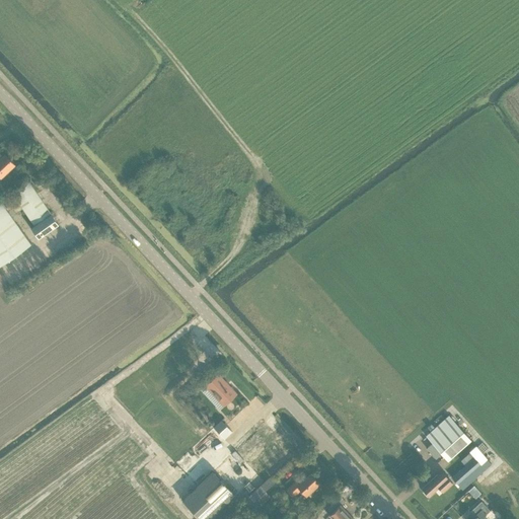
[(14,165),(4,154),(0,157),(0,176),(1,178),(14,165)]
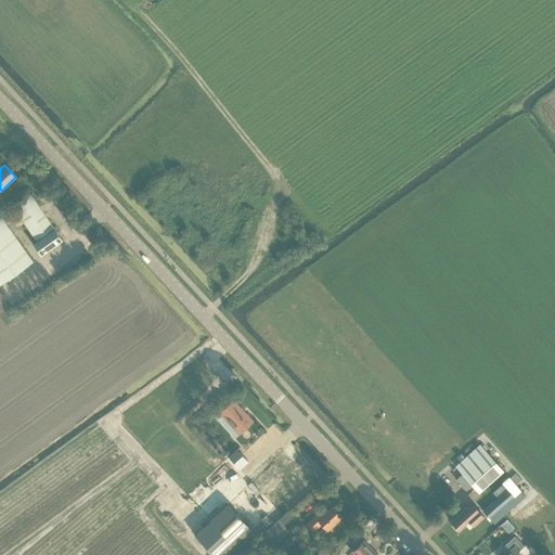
[(33,243),(39,252),(41,256),(63,241),(30,193),(12,206),(36,241),(33,243)]
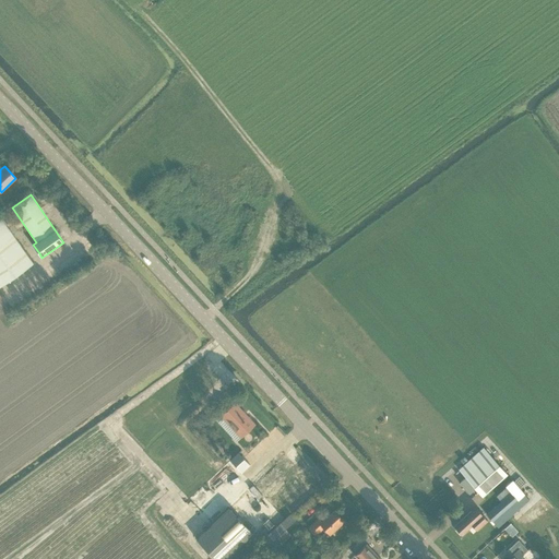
[(0,286),(34,263),(0,214),(0,286)]
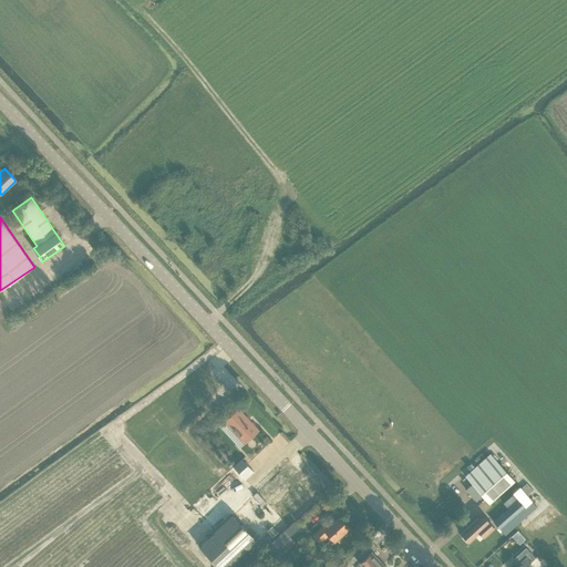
[(288,247),(302,235),(297,229),(284,241),(288,247)]
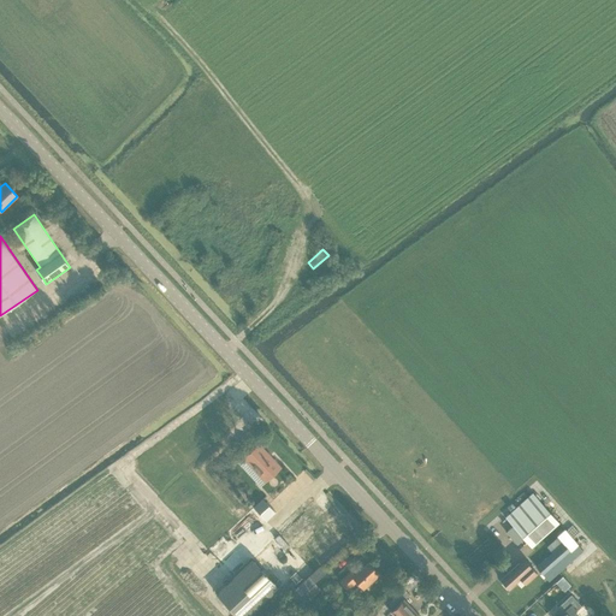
[(321,278),(337,266),(330,256),(314,268),(321,278)]
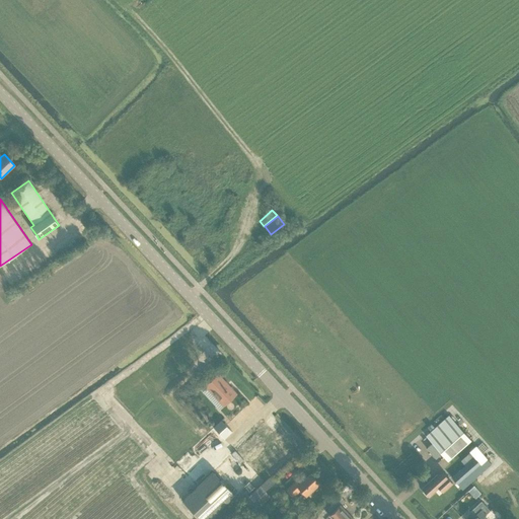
[(218,374),(205,386),(223,405),(236,394),(218,374)]
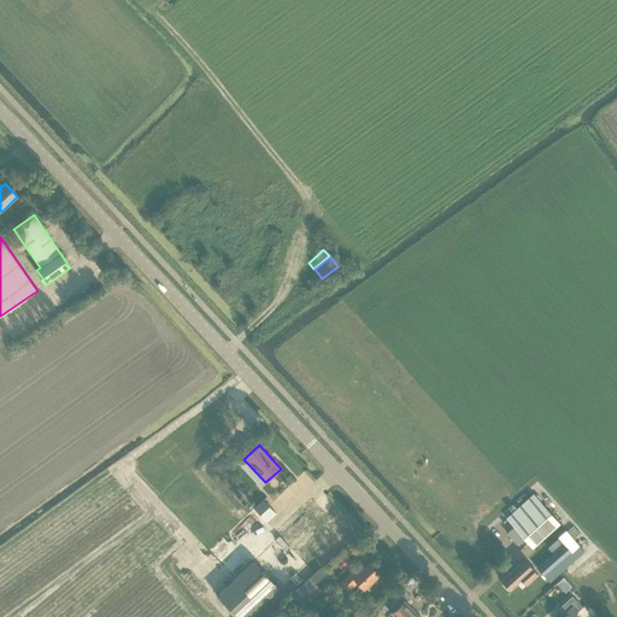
[(534,494),(506,518),(533,547),(560,523),(534,494)]
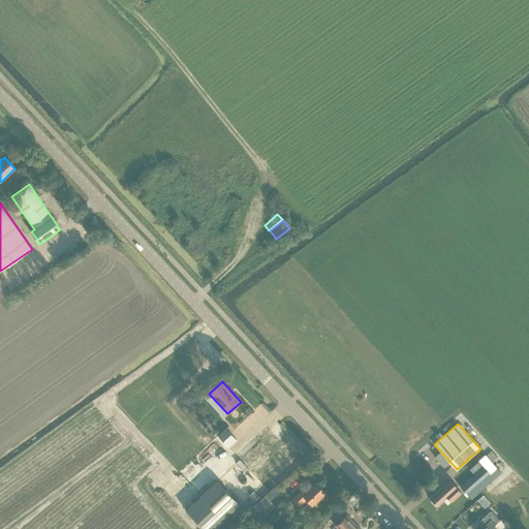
[(279,425),(274,428),(277,433),(282,430),(279,425)]
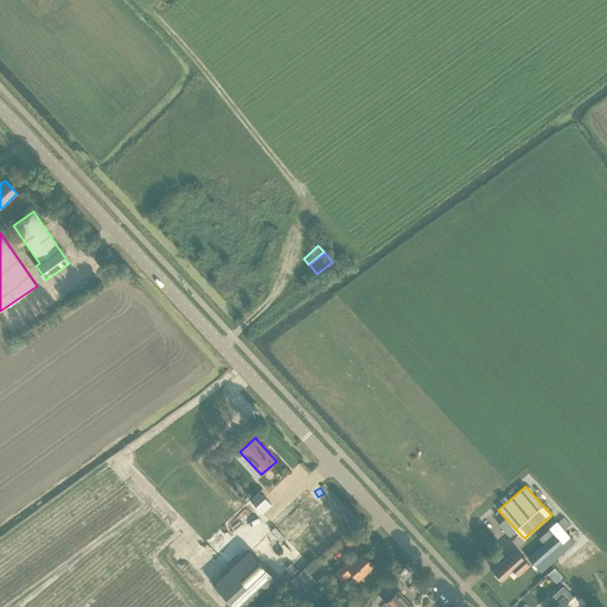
[(259,491),(250,498),(263,512),(272,505),(259,491)]
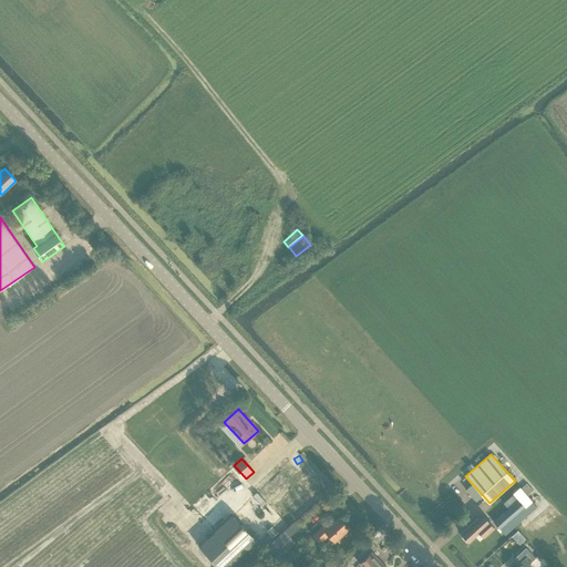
[(286,464),(271,478),(278,485),(274,490),(282,500),(287,495),(295,502),(296,501),(301,507),(313,496),(307,491),(309,488),(302,482),(303,480),(295,471),(294,472),(286,464)]
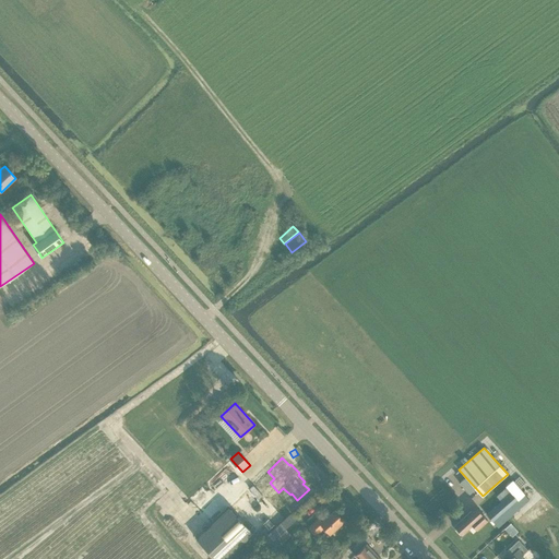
[(485,516),(476,507),(454,526),(462,535),(473,525),(477,530),(488,520),(496,530),(530,499),(512,480),(506,486),(507,487),(497,496),(501,501),(485,516)]
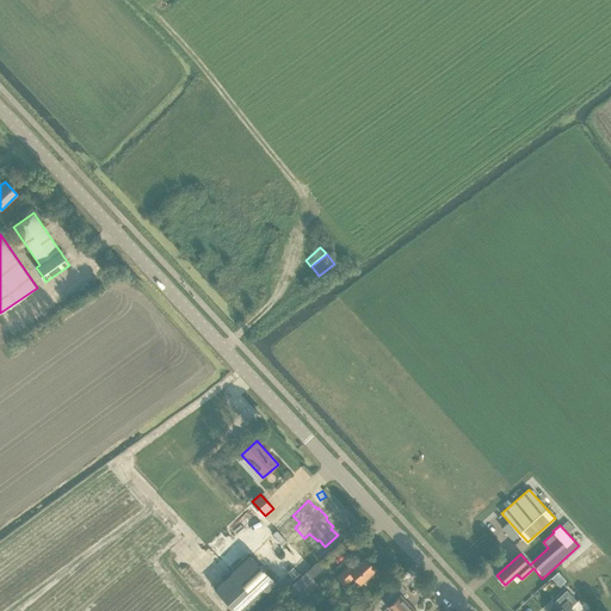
[(297,544),(278,567),(288,575),(307,553),(297,544)]
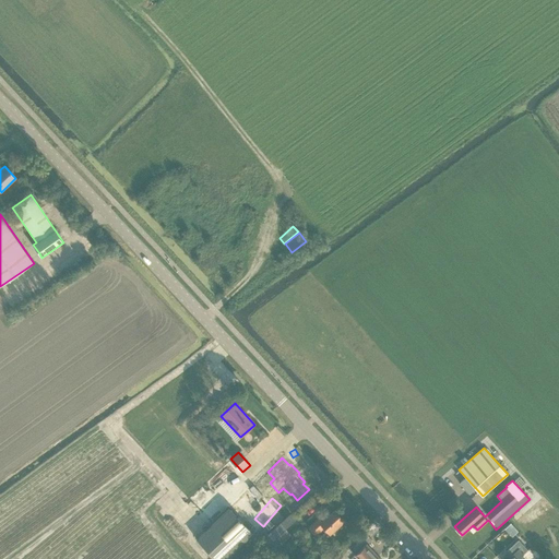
[(213,523),(197,539),(214,558),(224,558),(253,533),(230,508),(213,523)]
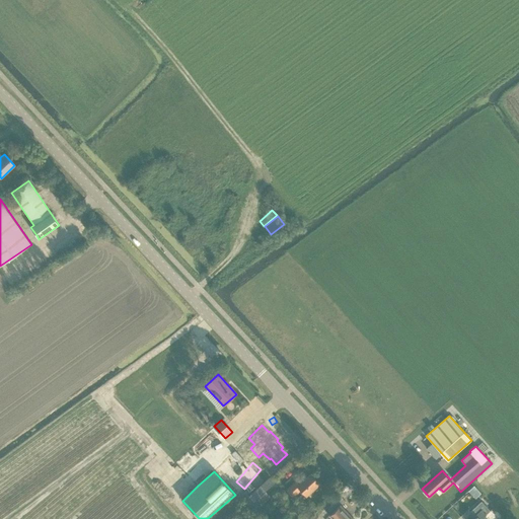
[(306,496),(319,484),(310,473),(299,484),(296,480),(286,490),(293,498),(301,491),(306,496)]
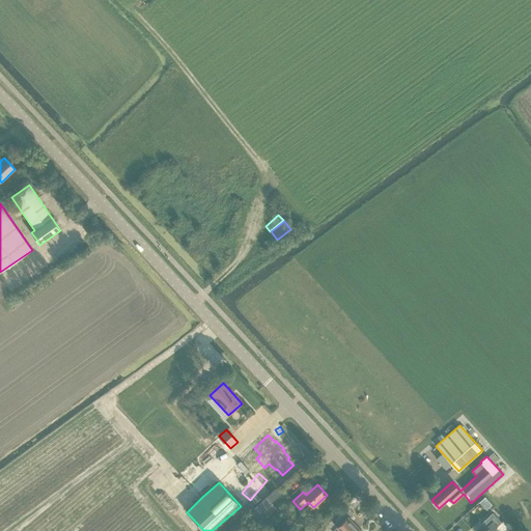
[(487,494),(482,499),(491,506),(495,502),(487,494)]
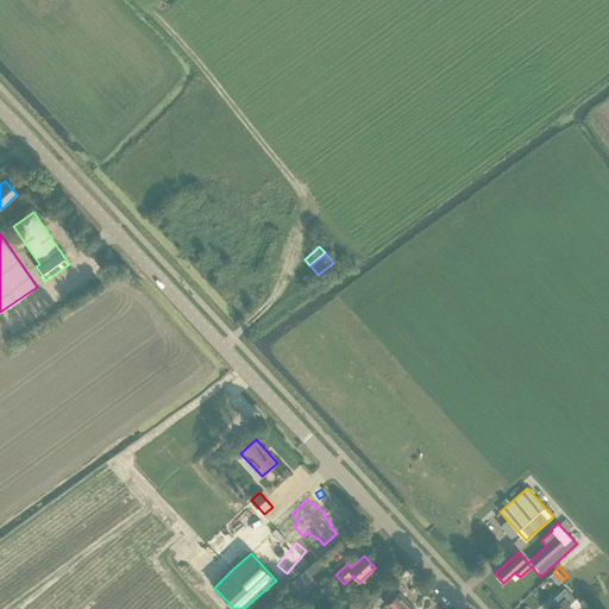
[(318,583),(306,570),(290,584),(297,590),(301,586),(307,591),(318,583)]
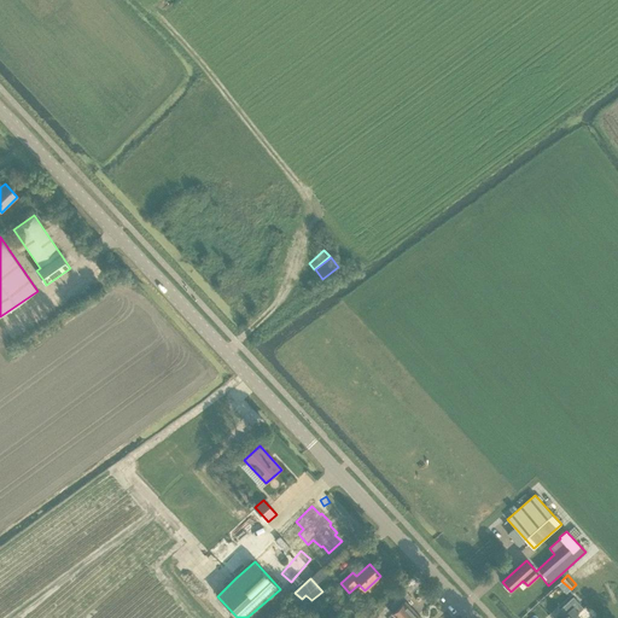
[(572,617),(584,608),(573,598),(561,608),(567,616),(564,617),(572,617)]
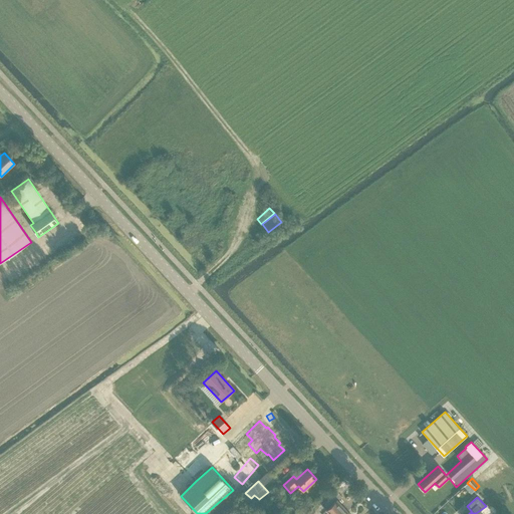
[(328,513),(341,513),(345,510),(337,500),(325,511),(328,513)]
